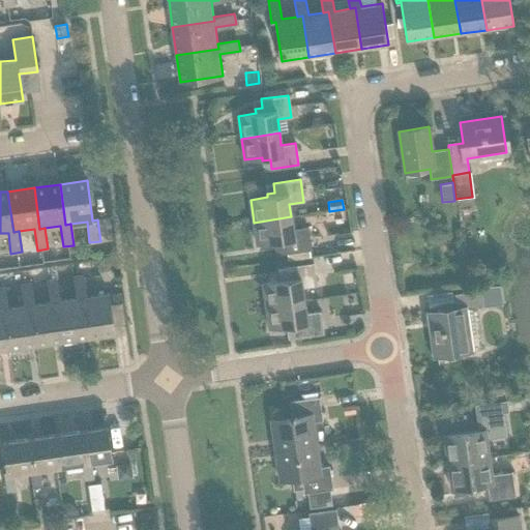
[(283,244),(284,253),(287,253),(307,249),(310,249),(311,248),(307,228),(293,230),(291,216),(254,223),(257,244),(274,242),(274,245),(283,244)]
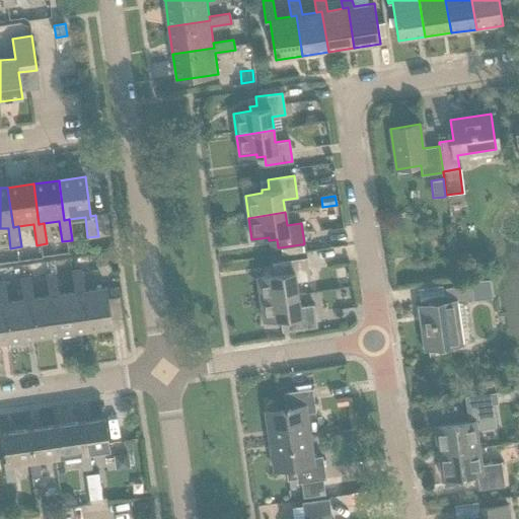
[(301,244),(281,247),(282,254),(282,255),(304,252),(304,250),(303,244),(301,244)]
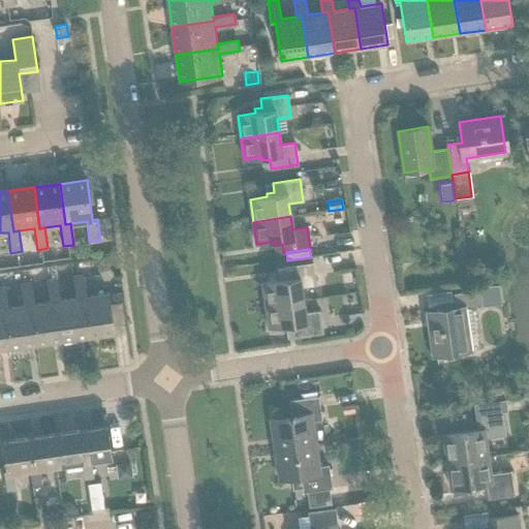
[(286,276),(279,278),(279,280),(262,283),(266,306),(303,300),(301,288),(315,285),(311,262),(285,267),(286,276)]
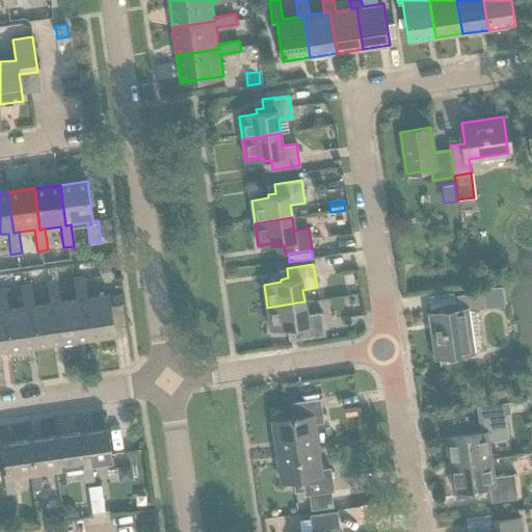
[(84,277),(74,278),(77,299),(82,298),(87,340),(114,336),(109,295),(87,298),(84,277)]
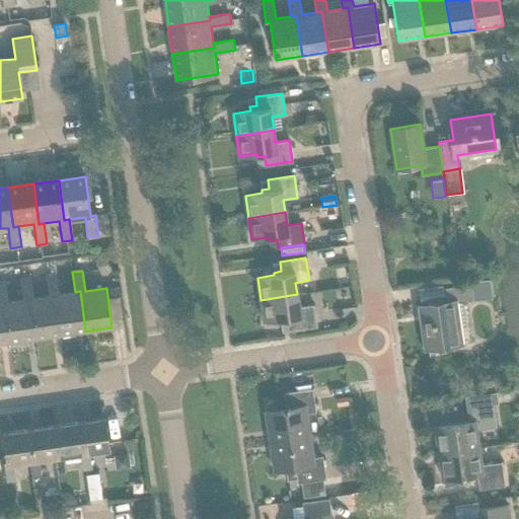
[(80,291),(75,292),(59,294),(57,275),(47,276),(49,296),(55,295),(60,335),(85,331),(80,291)]
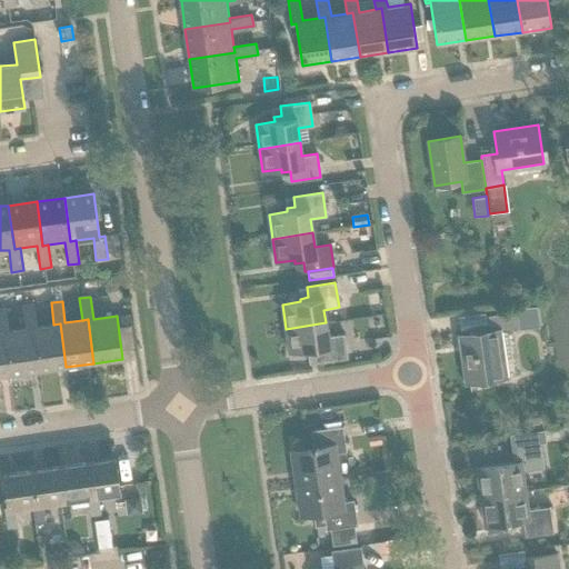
[(519,328),(536,326),(533,313),(540,312),(538,303),(516,307),(517,312),(486,317),(487,332),(457,337),(463,382),(507,377),(501,332),(520,330),(519,328)]
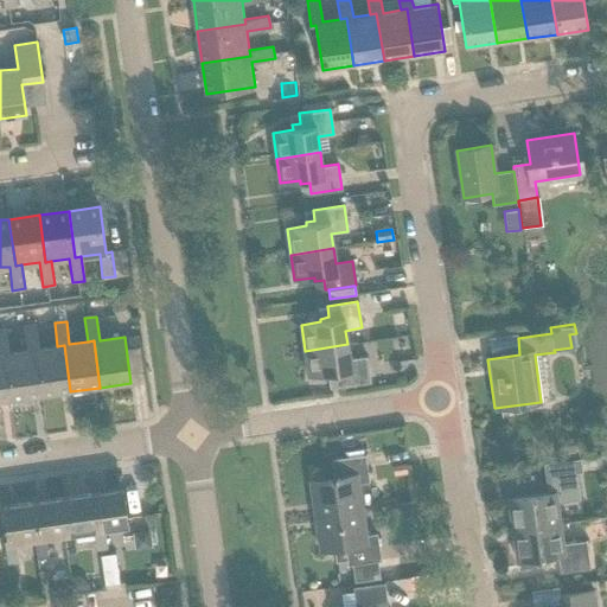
[(64,345),(57,346),(39,349),(36,325),(24,327),(27,350),(33,350),(40,396),(70,391),(64,345)]
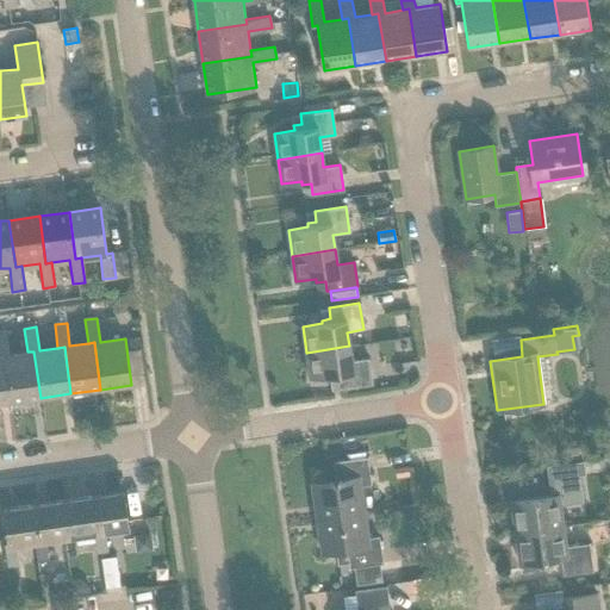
[(0,355),(4,355),(11,403),(41,398),(33,352),(27,352),(11,354),(7,331),(0,331),(0,355)]
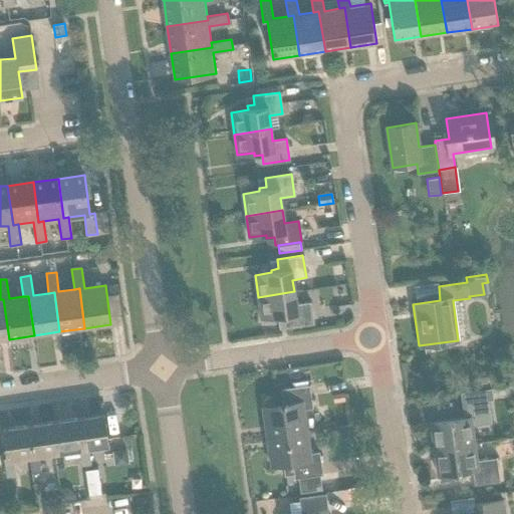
[(118,284),(108,286),(109,296),(118,294),(119,294),(118,284)]
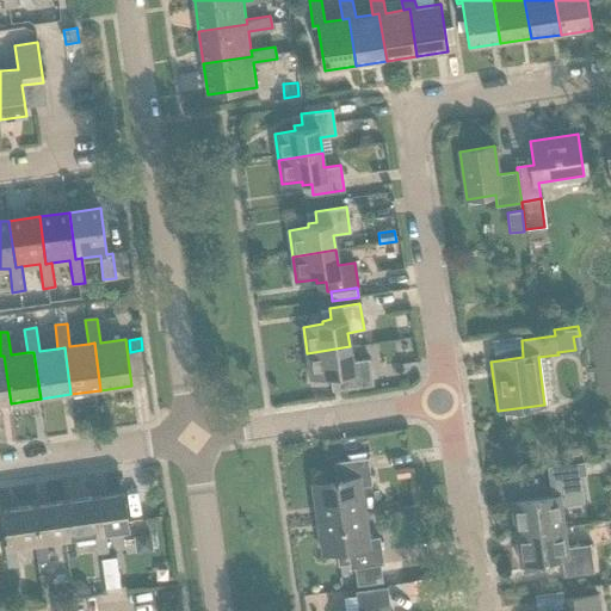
[(331,376),(331,378),(340,377),(341,389),(372,384),(369,359),(352,362),(350,346),(307,353),(310,378),(331,376)]
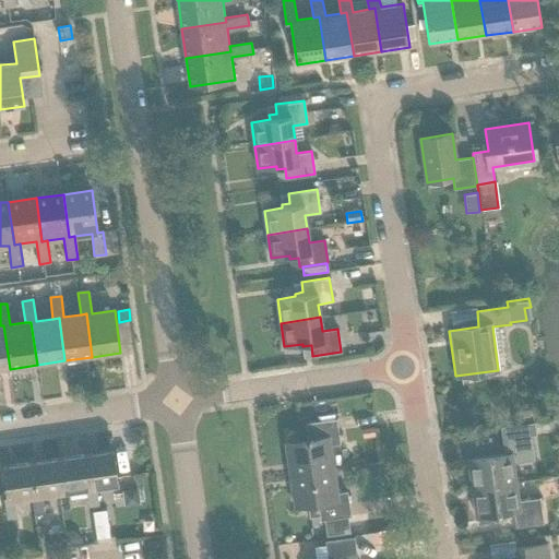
[(0,325),(0,370),(10,369),(3,325),(0,325)]
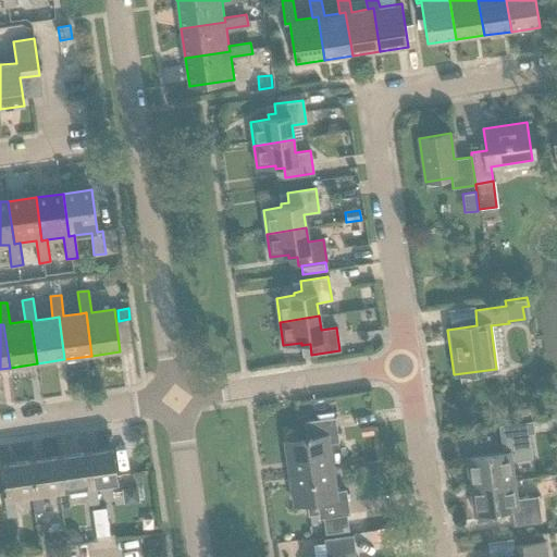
[(336,418),(307,422),(309,437),(284,441),(289,474),(333,468),(330,444),(339,443),(336,418)]
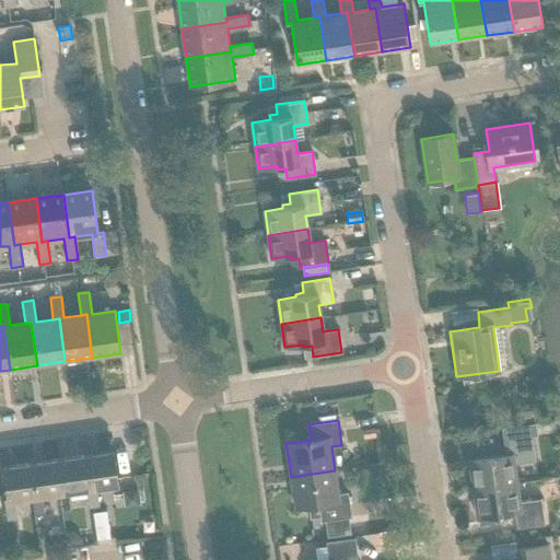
[(520,438),(504,440),(506,456),(469,461),(473,489),(516,482),(514,464),(535,462),(532,436),(536,435),(535,422),(517,424),(520,438)]
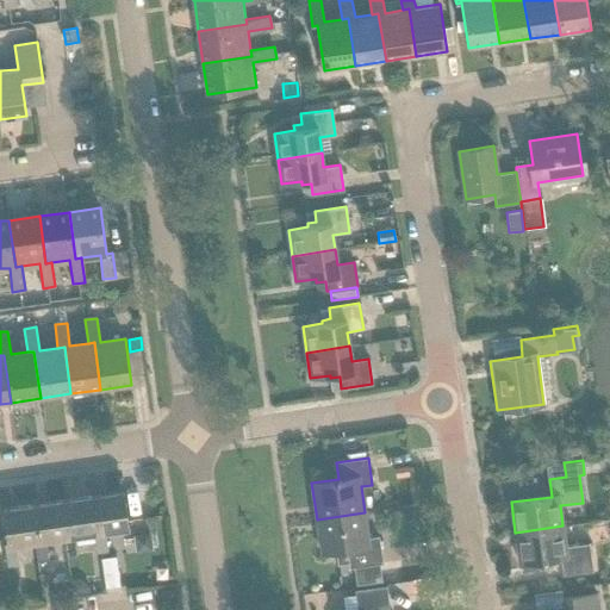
[(94,534),(97,553),(109,552),(105,531),(129,528),(124,492),(93,497),(99,533),(94,534)]
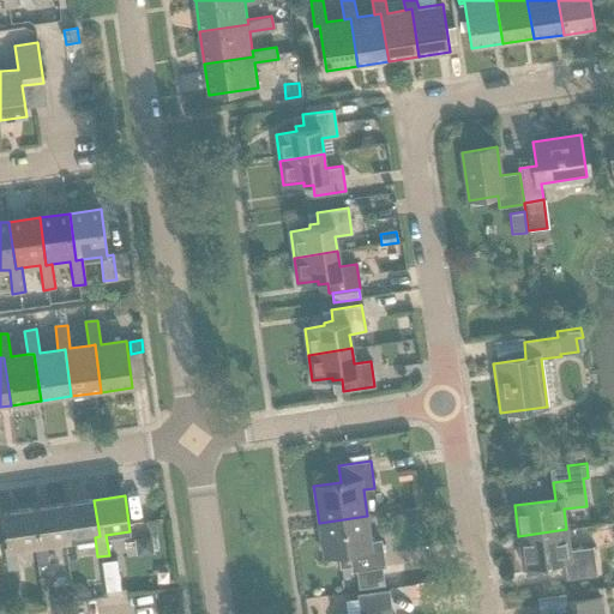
[(65,542),(67,561),(79,560),(76,540),(95,537),(100,536),(94,500),(64,504),(70,541),(65,542)]
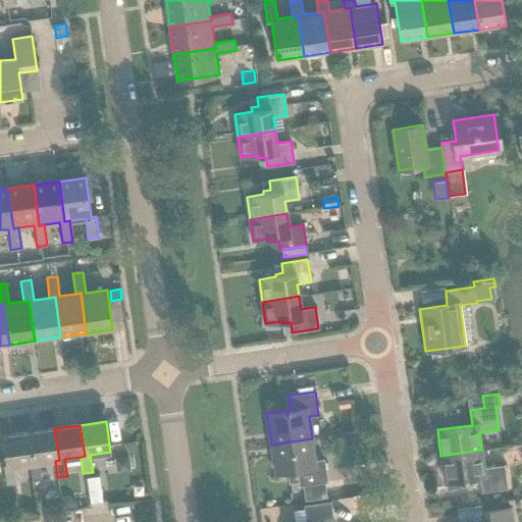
[(30,464),(32,481),(42,479),(39,463),(55,461),(59,460),(54,428),(29,432),(34,464),(30,464)]
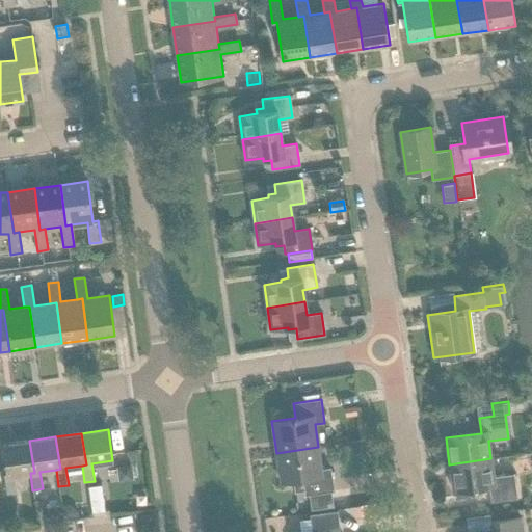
[(7,475),(4,476),(7,494),(17,493),(14,476),(30,473),(34,473),(29,441),(3,445),(7,475)]
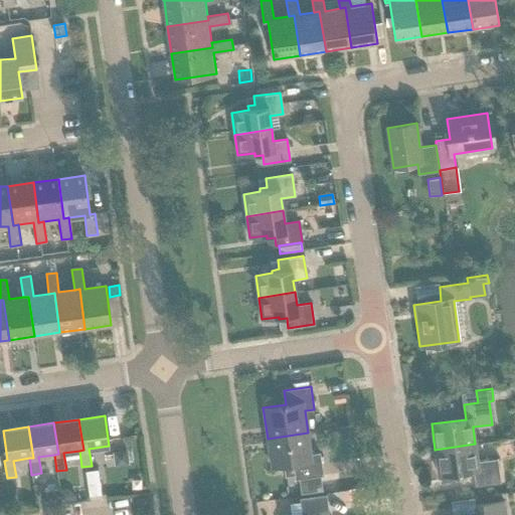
[(284,467),(295,465),(296,476),(297,480),(299,480),(321,477),(324,476),(321,454),(312,455),(308,433),(268,439),(272,468),(284,467)]
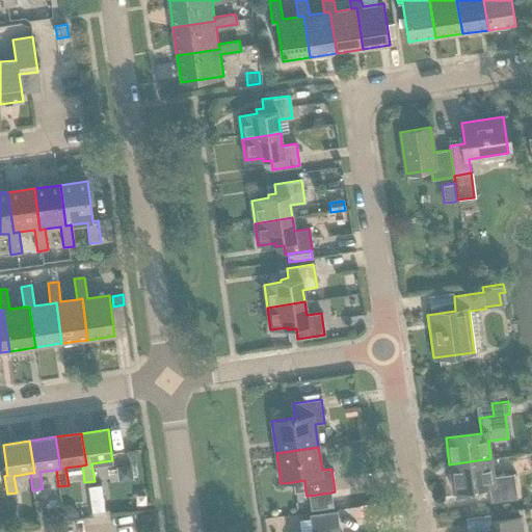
[(488,487),(490,502),(516,498),(513,474),(494,477),(490,458),(449,464),(453,491),(488,487)]
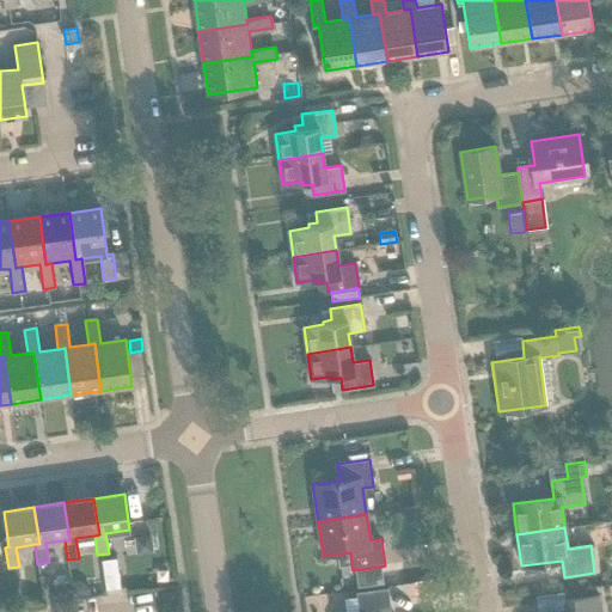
[(350,552),(337,555),(340,567),(352,565),(350,552)]
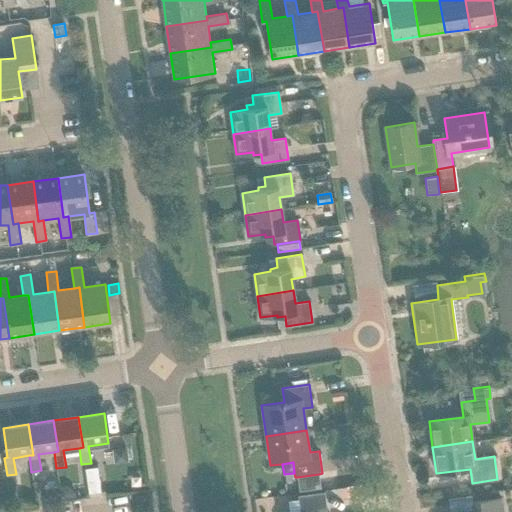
[(97,467),(84,468),(88,492),(100,491),(97,467)]
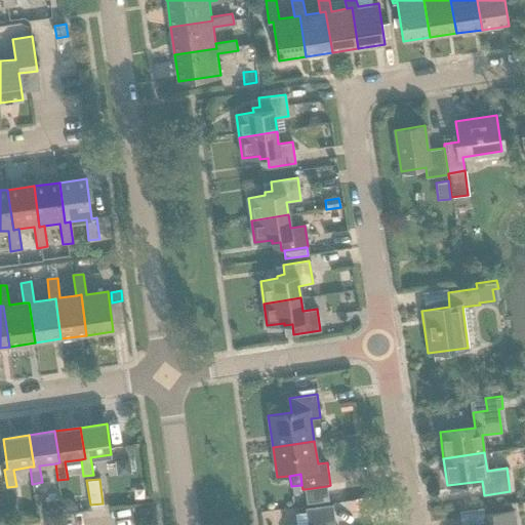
[(328,499),(327,486),(305,489),(307,502),(328,499)]
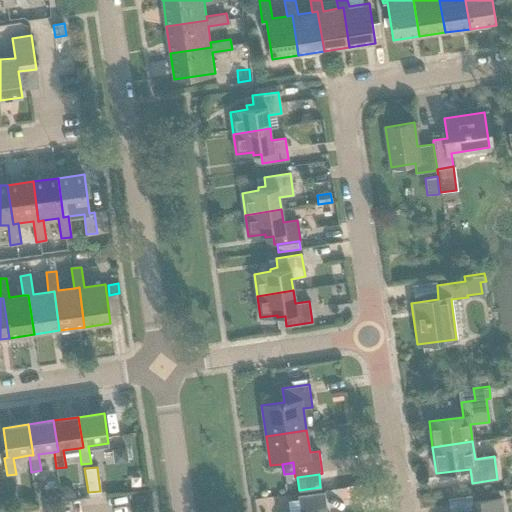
[(67,486),(60,487),(62,502),(76,500),(75,492),(67,486)]
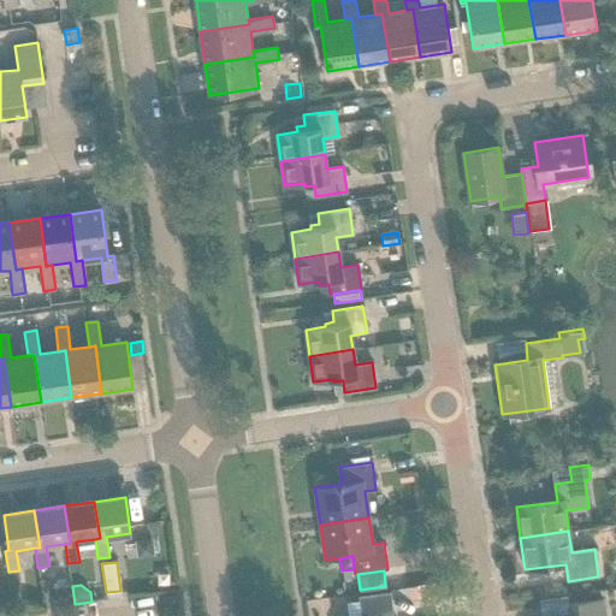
[(394,615),(394,609),(390,591),(356,596),(359,615),(394,615)]
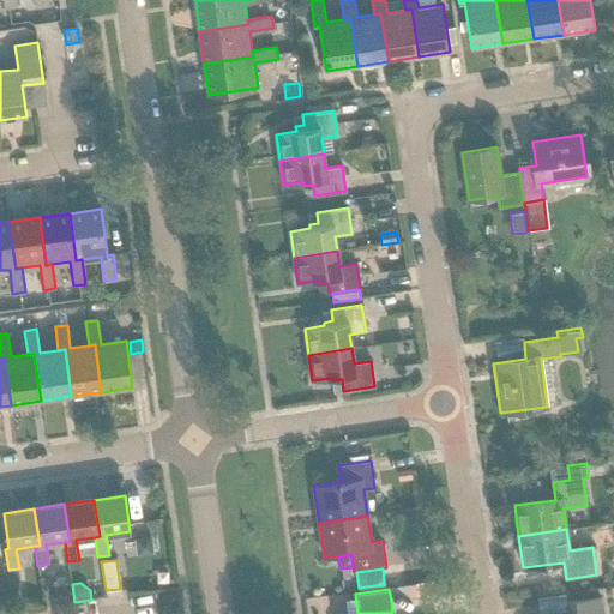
[(601,613),(600,596),(567,601),(569,613),(601,613)]
